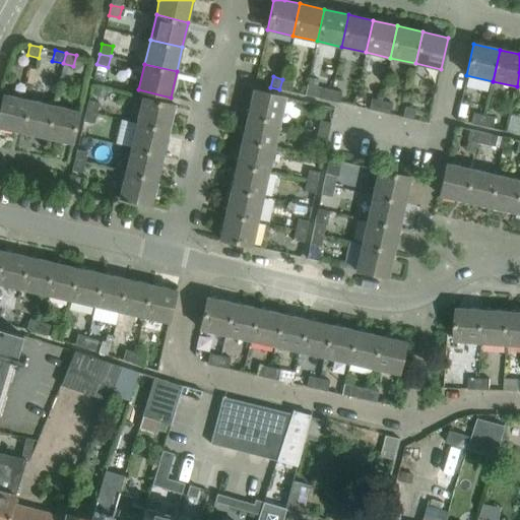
[(290,92),(294,81),(282,79),(279,89),(290,92)]
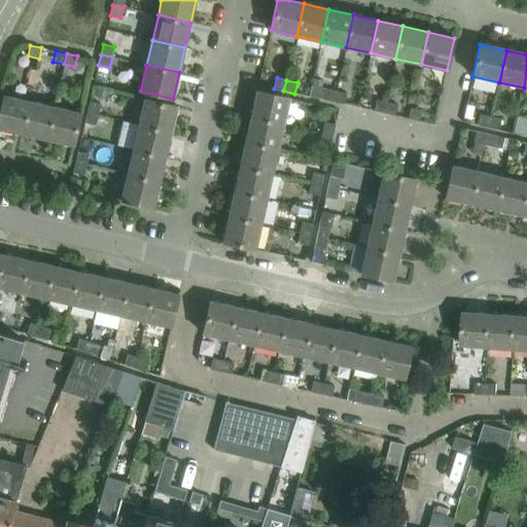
[(334,102),(336,91),(325,89),(323,100),(334,102)]
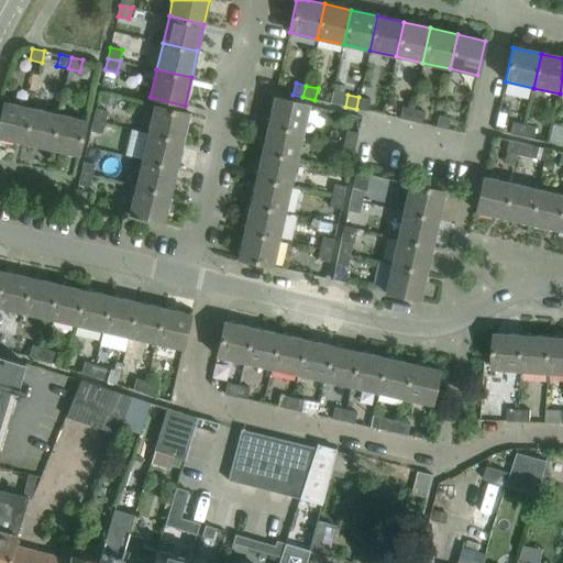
[(304,132),(310,105),(275,97),(268,124),(304,132)]
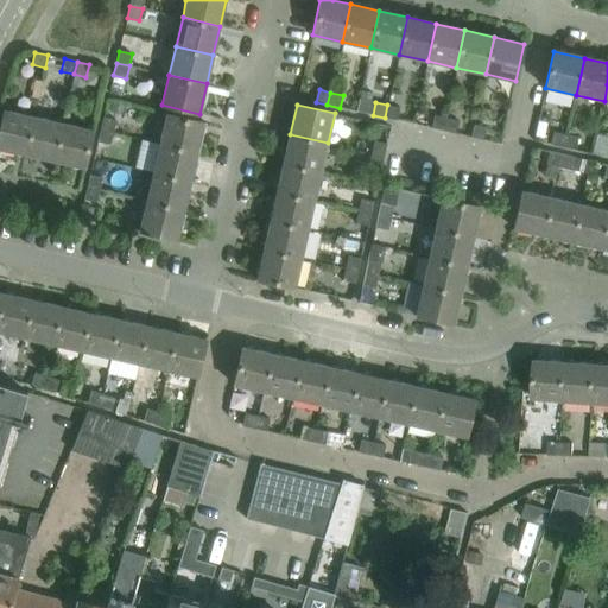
[(397,120),(400,108),(387,105),(385,118),(397,120)]
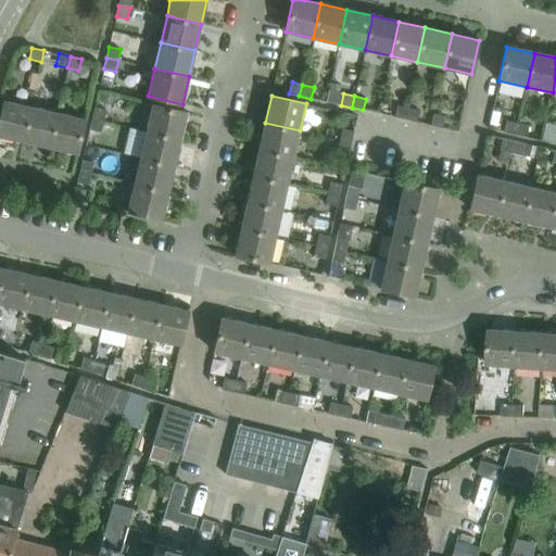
[(0,135),(23,141),(32,106),(4,100),(0,117),(0,135)]
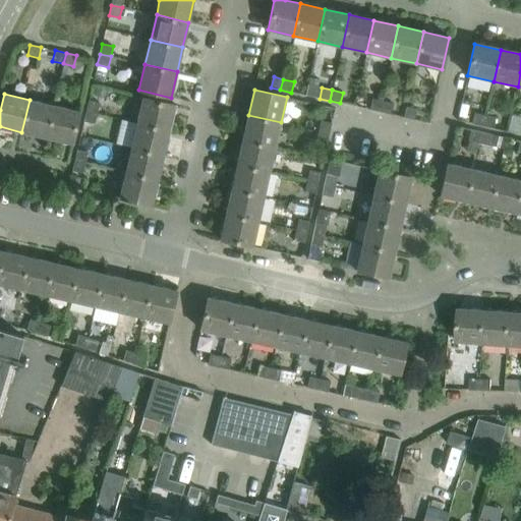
[(169,130),(175,104),(142,97),(136,123),(169,130)]
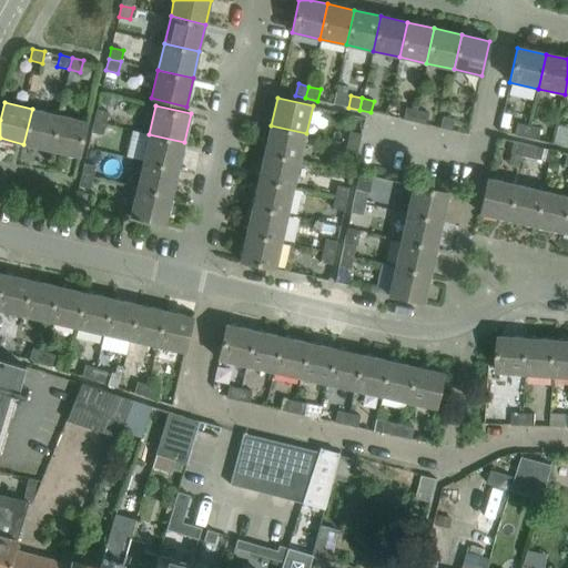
[(413,122),(415,110),(406,108),(404,120),(413,122)]
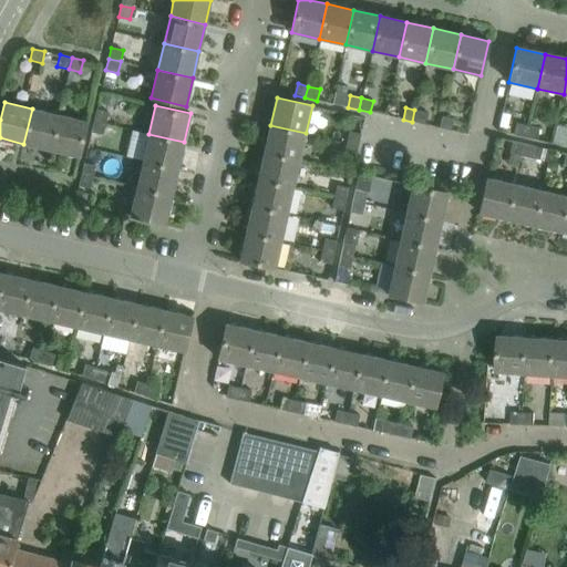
[(51,150),(59,114),(32,109),(23,144),(51,150)]
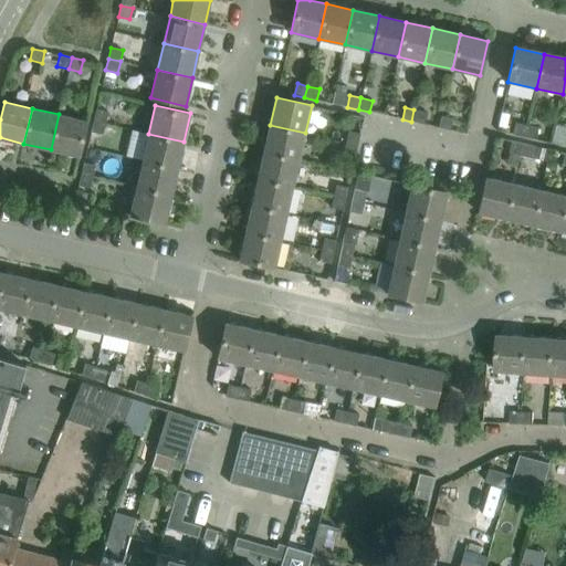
[(105,124),(108,112),(96,108),(94,121),(105,124)]
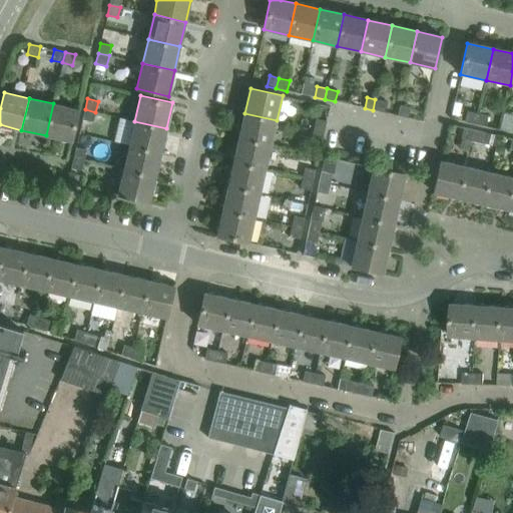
[(385,113),(388,102),(375,99),(373,110),(385,113)]
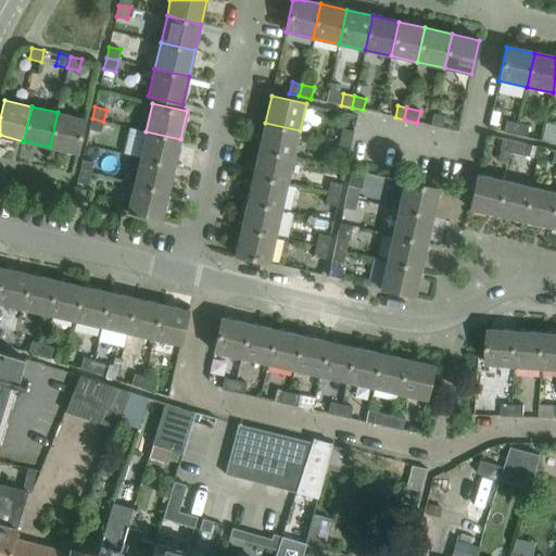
[(77,153),(86,118),(58,112),(50,147),(77,153)]
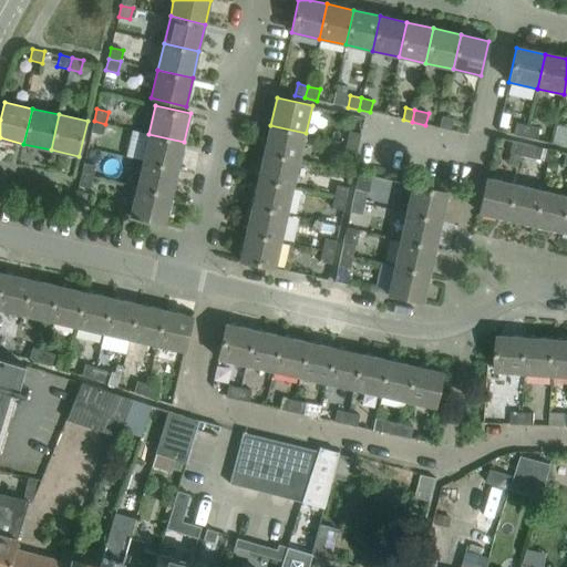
[(452,131),(454,119),(442,116),(440,127),(452,131)]
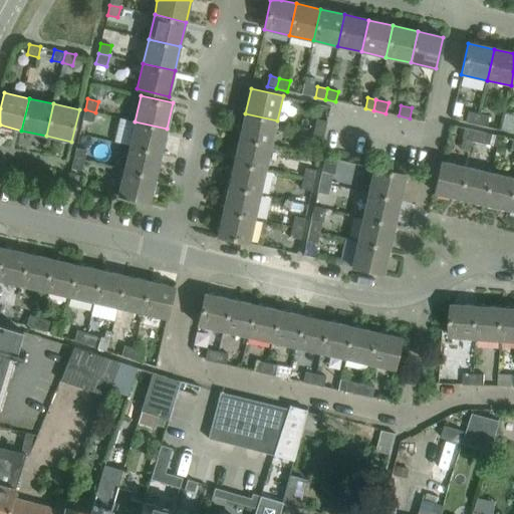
[(93,122),(95,112),(85,109),(82,119),(93,122)]
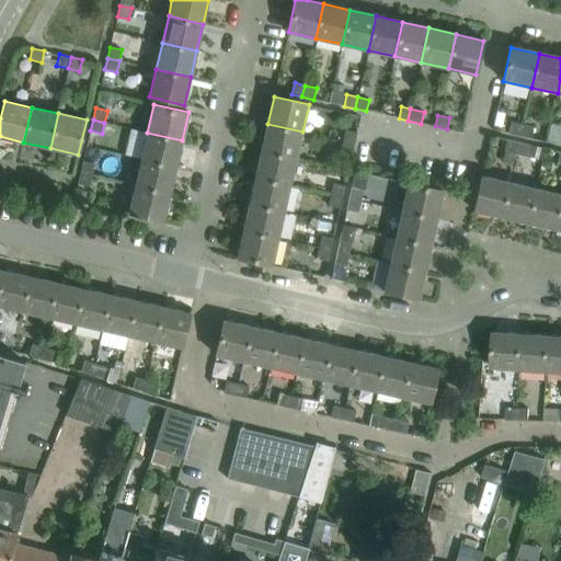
[(521,136),(523,124),(511,122),(507,133),(521,136)]
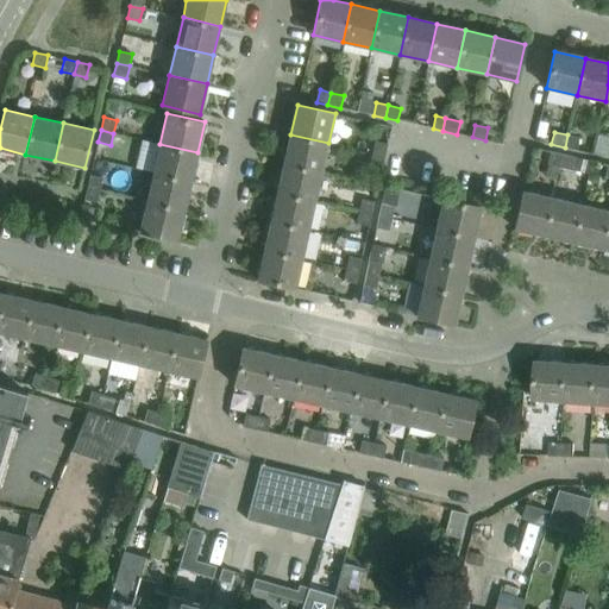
[(321,171),(328,143),(290,135),(283,163),(321,171)]
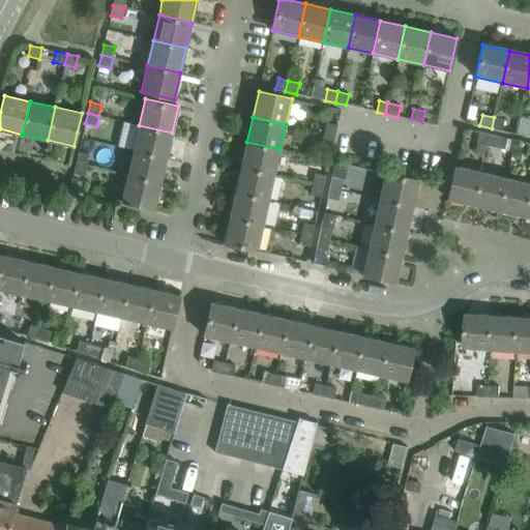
[(501,130),(503,119),(494,117),(492,128),(501,130)]
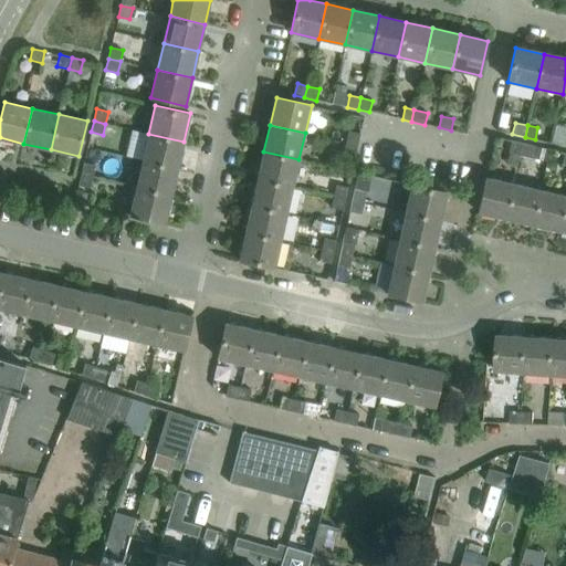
[(357,145),(360,134),(348,132),(346,143),(357,145)]
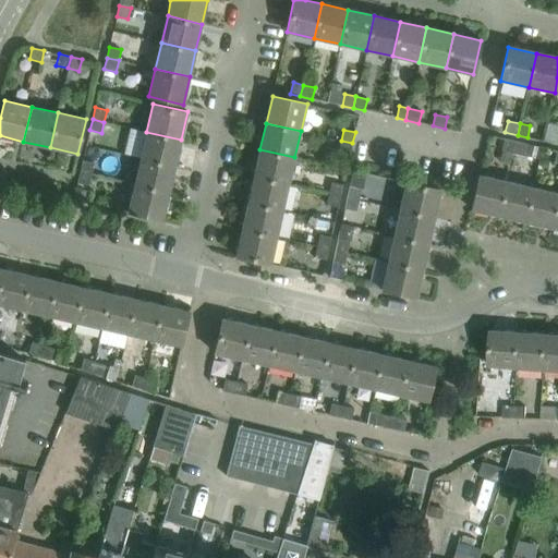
[(176,166),(181,140),(146,132),(141,158),(176,166)]
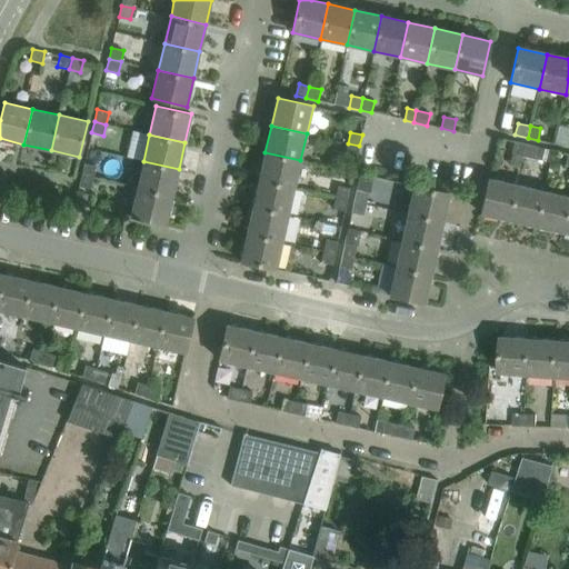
[(526,157),(528,145),(516,142),(512,153),(526,157)]
